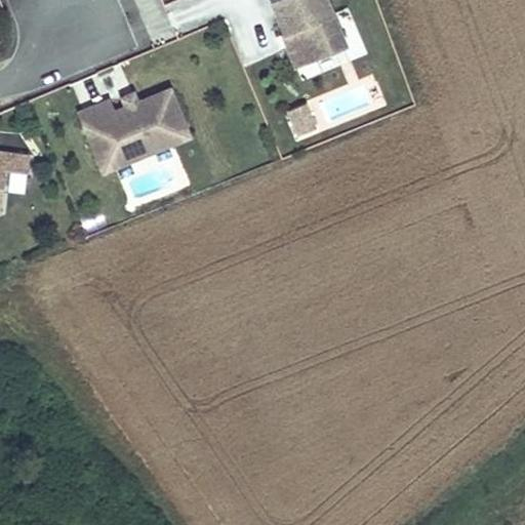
[(162,0),(133,0),(155,45),(178,35),(162,0)]
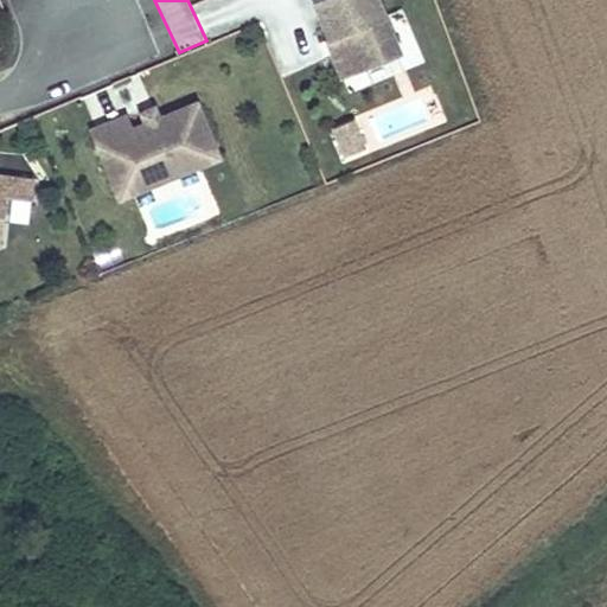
[(337,37),(351,72),(401,51),(379,0),(314,0),(331,39),(337,37)]
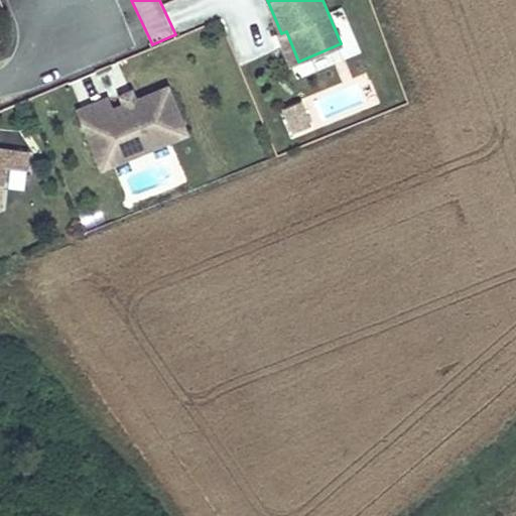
[(281,33),(278,34),(291,65),(298,61),(286,31),(281,33)]
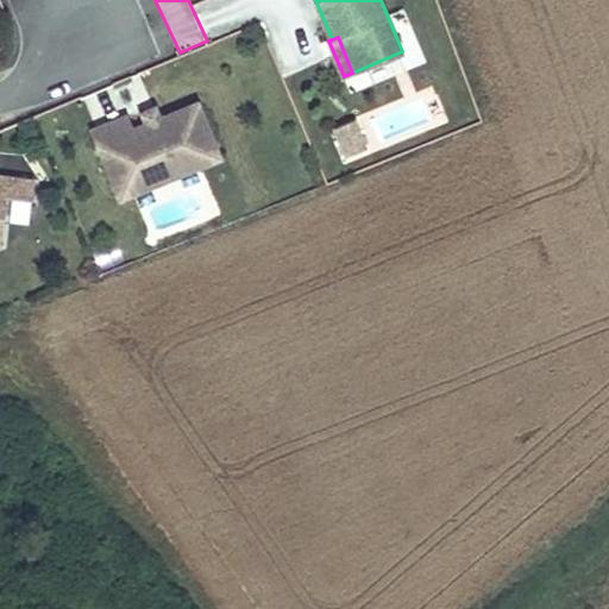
[(353,89),(407,73),(402,57),(347,75),(353,89)]
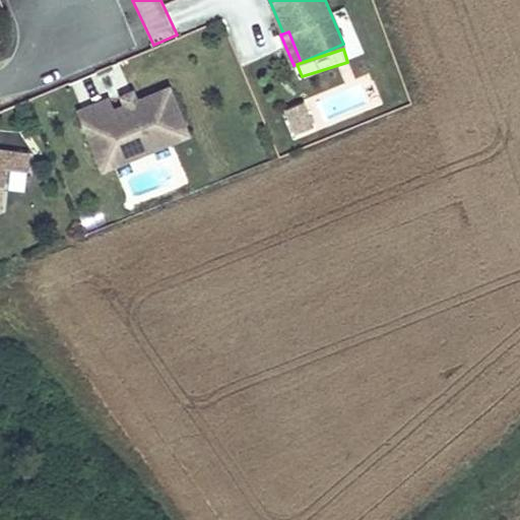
[(112,98),(80,110),(104,169),(140,153),(136,144),(186,125),(171,86),(137,100),(135,94),(126,99),(128,104),(116,108),(112,98)]
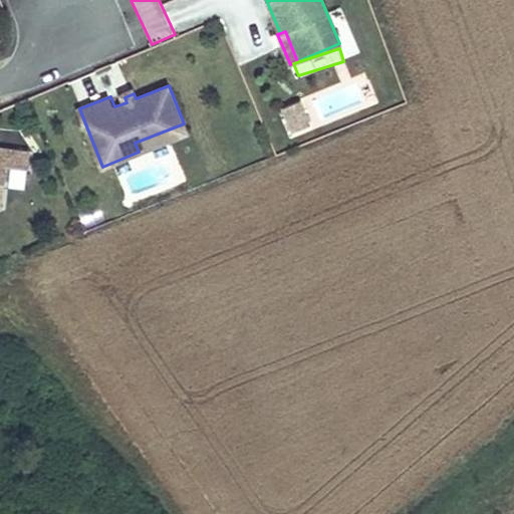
[(122,93),(124,97),(134,93),(133,89),(122,93)]
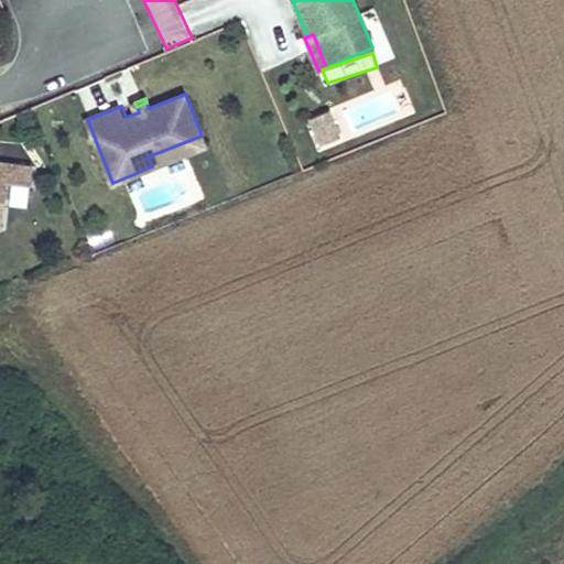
[(305,119),(317,148),(342,137),(329,108),(305,119)]
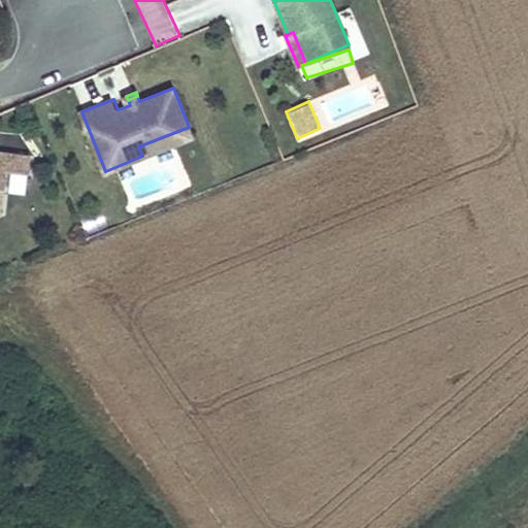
[(189,127),(138,146),(142,156),(193,136),(189,127)]
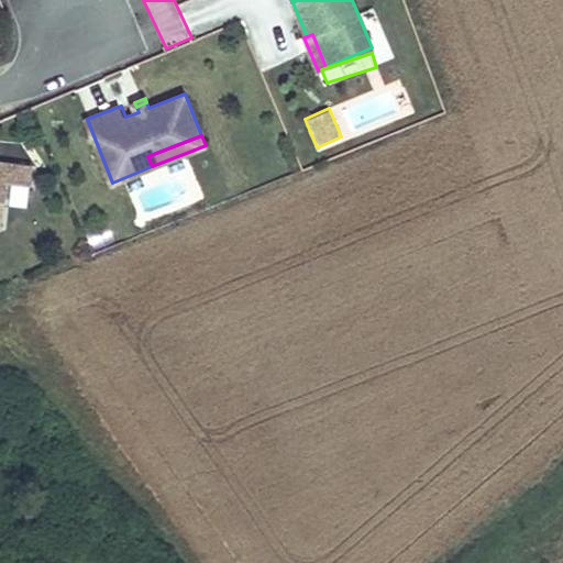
[(0,202),(3,203),(6,181),(30,184),(32,166),(0,161),(0,202)]
